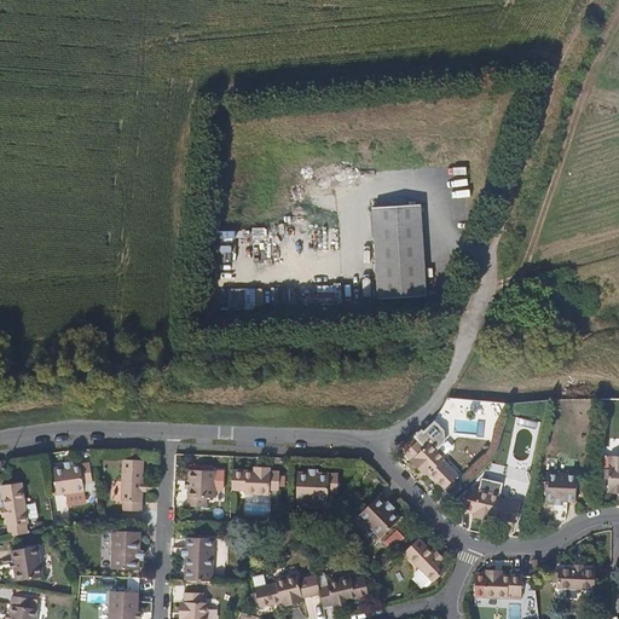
[(428,298),(424,198),(374,201),(377,300),(428,298)]
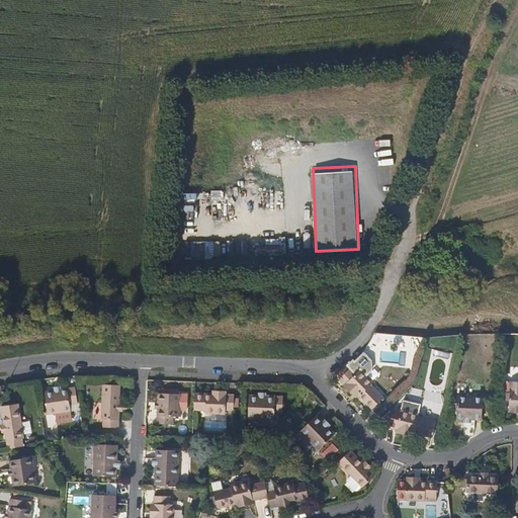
[(370,363),(363,356),(354,366),(352,364),(347,368),(346,367),(344,365),(333,377),(341,385),(343,383),(355,396),(369,409),(381,397),(368,383),(370,381),(366,378),(370,373),(370,363)]
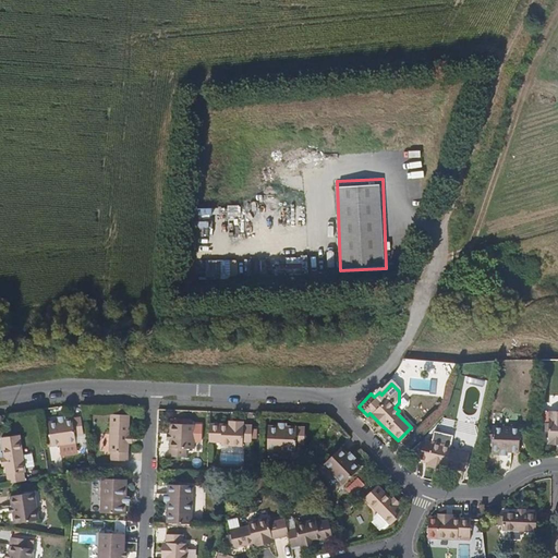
[(557,408),(546,408),(546,419),(545,428),(545,436),(557,436),(557,408)]
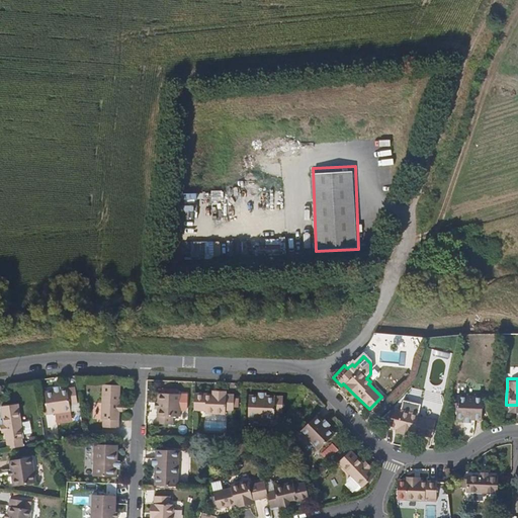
[(119,384),(101,383),(100,418),(102,418),(102,426),(117,427),(118,411),(118,404),(119,384)]
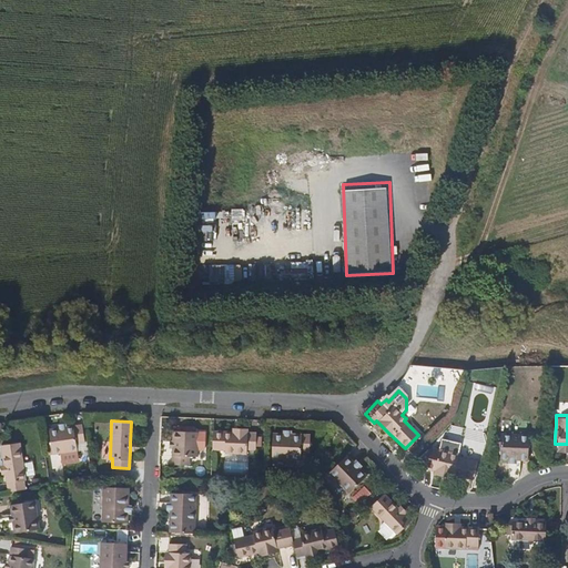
[(389,434),(376,421),(374,423),(387,436),(389,434)]
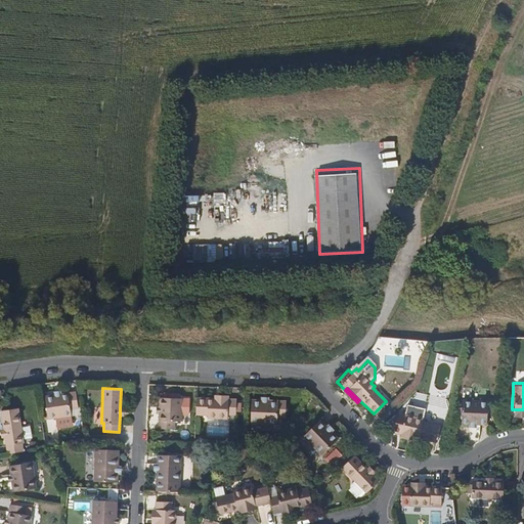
[(79,417),(75,393),(60,395),(53,396),(44,398),(46,407),(47,417),(48,421),(79,417)]
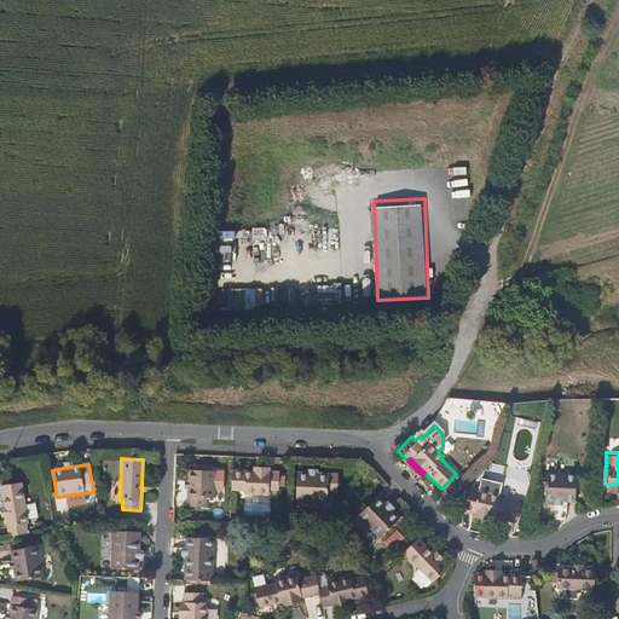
[(215,469),(189,468),(189,478),(189,487),(187,504),(206,505),(207,495),(214,496),(215,469)]
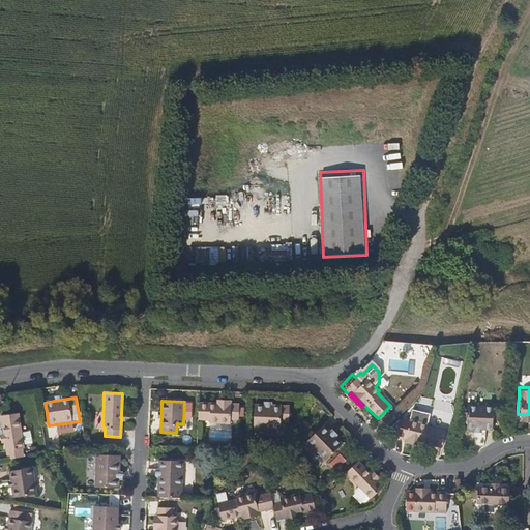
[(217,403),(199,402),(198,419),(209,419),(209,423),(230,423),(230,419),(238,419),(239,404),(230,403),(217,403)]
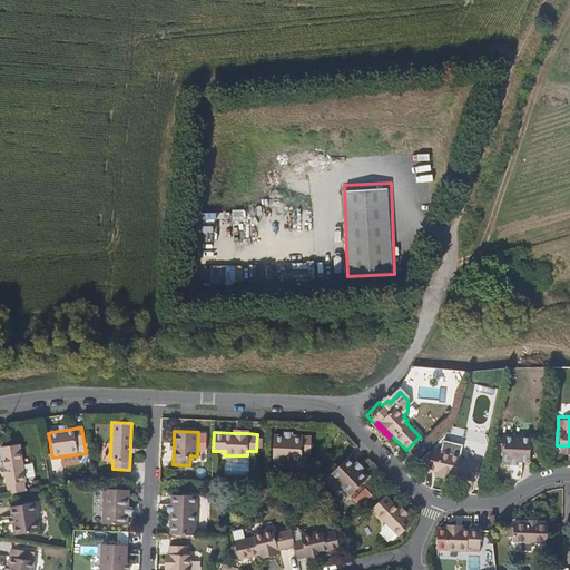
[(286,435),(274,434),(273,460),(301,461),(301,453),(310,453),(311,436),(294,435),(286,435)]
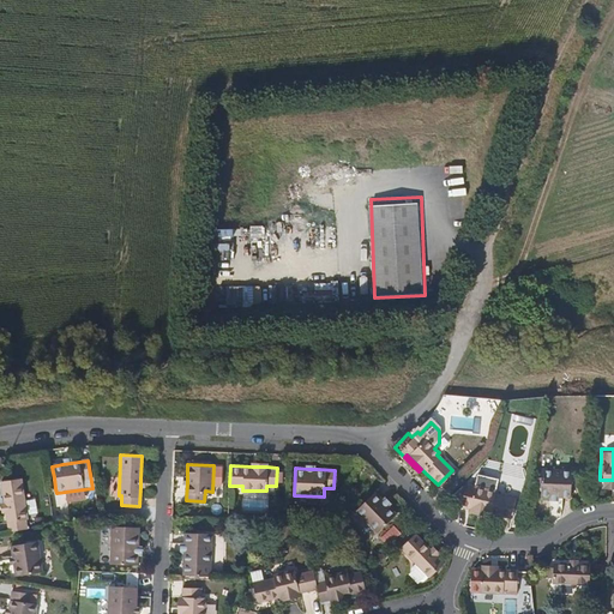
[(571,469),(541,468),(540,477),(540,487),(540,495),(548,497),(557,497),(570,497),(571,469)]
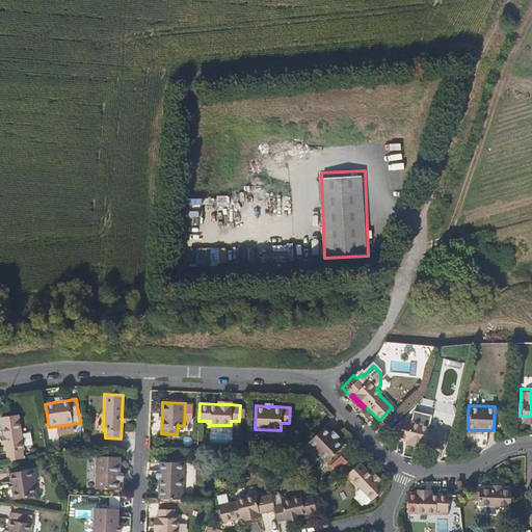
[(24,447),(19,414),(1,417),(4,434),(5,442),(8,460),(24,458),(23,447),(24,447)]
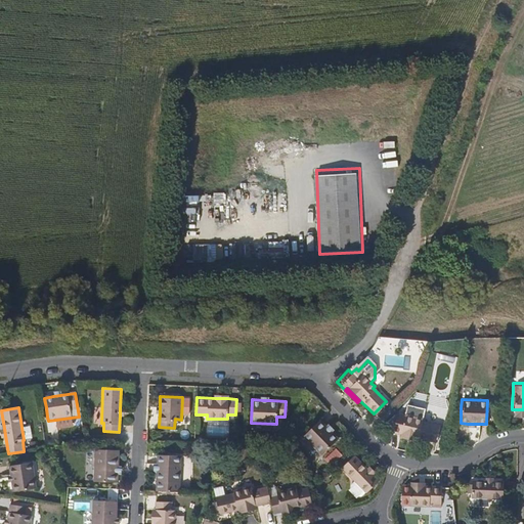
[(320,420),(314,413),(297,430),(315,448),(333,432),(325,425),(320,420)]
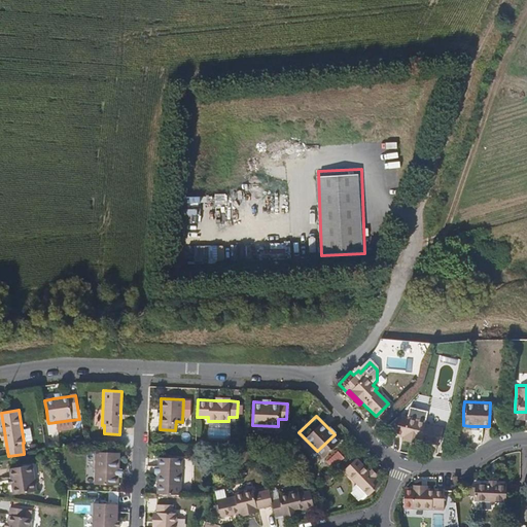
[(424,420),(407,416),(406,420),(397,419),(394,434),(402,436),(418,440),(438,445),(442,427),(424,423),(424,420)]
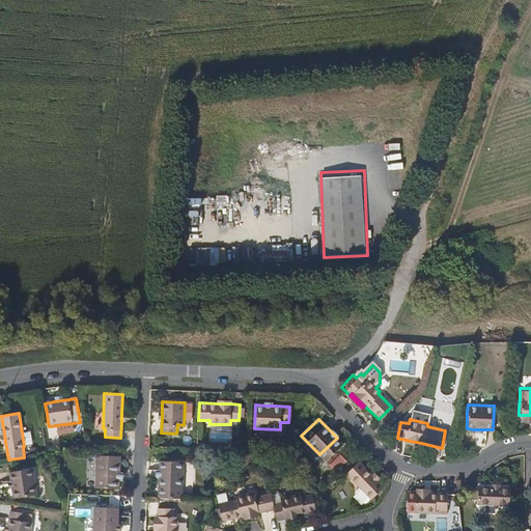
[(335,471),(347,460),(341,453),(329,463),(335,471)]
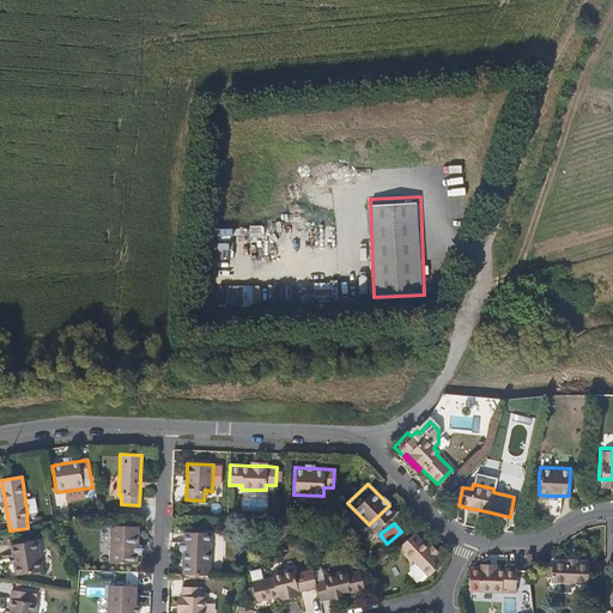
[(139,525),(111,525),(110,560),(138,562),(138,553),(139,544),(139,525)]
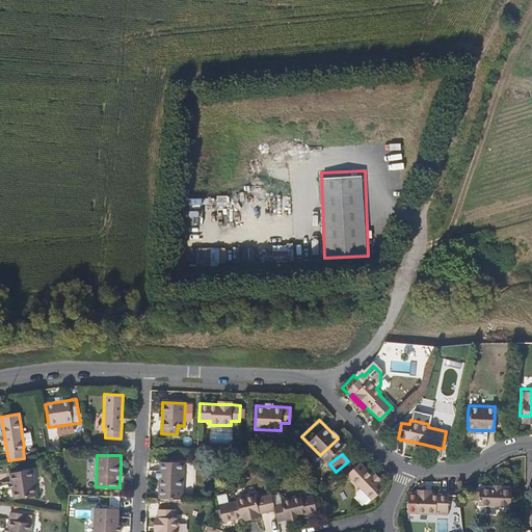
[(183,460),(159,459),(159,469),(159,476),(158,486),(182,487),(183,460)]
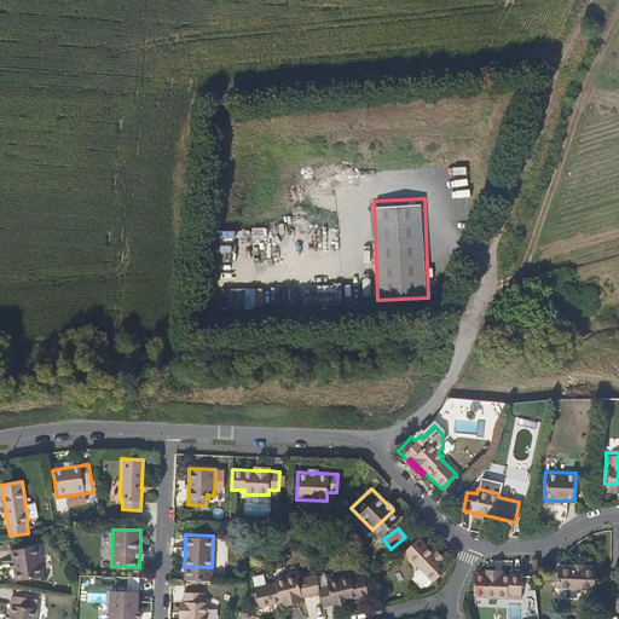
[(433,553),(420,537),(403,550),(417,567),(429,582),(431,582),(446,567),(439,559),(433,553)]
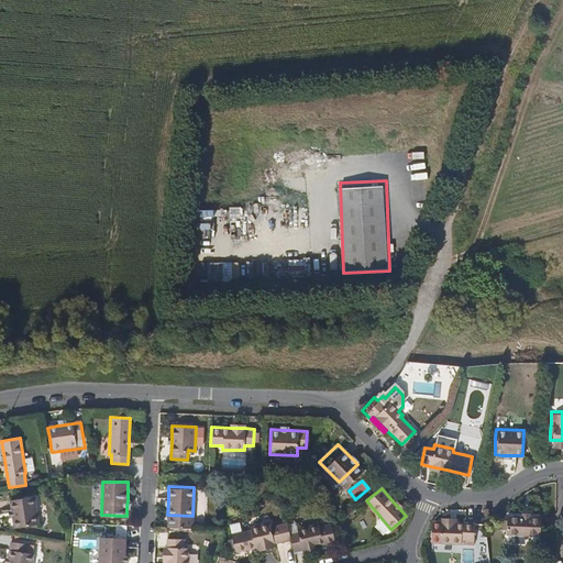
[(40,523),(35,495),(10,498),(12,508),(13,517),(14,527),(40,523)]
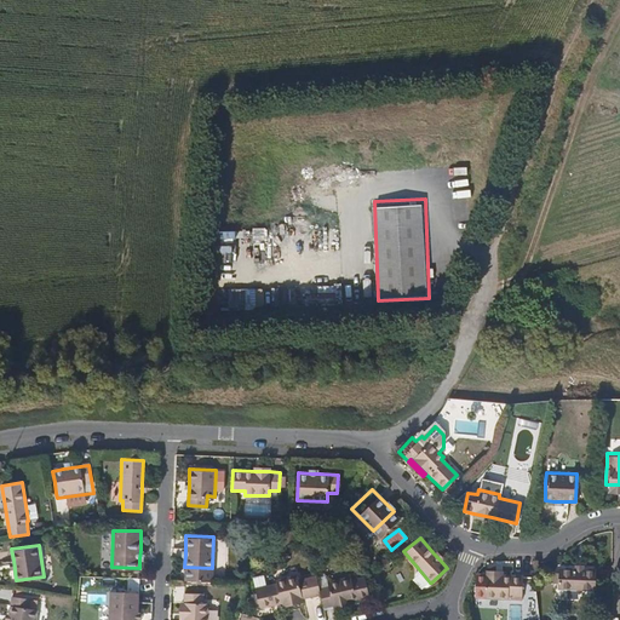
[(595,580),(595,558),(580,560),(573,560),(557,560),(557,566),(557,577),(557,581),(595,580)]
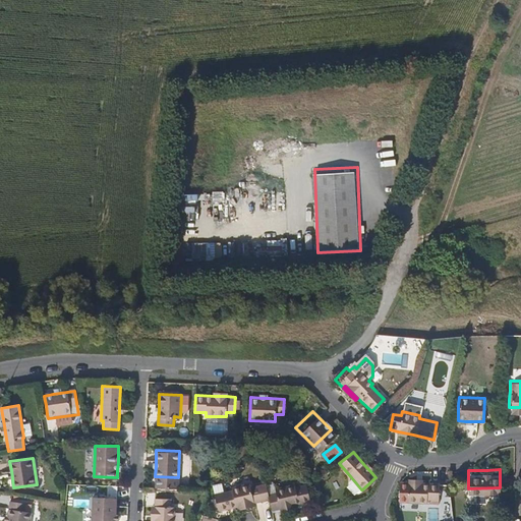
[(361,489),(351,477),(347,481),(347,484),(354,493),(357,493),(361,489)]
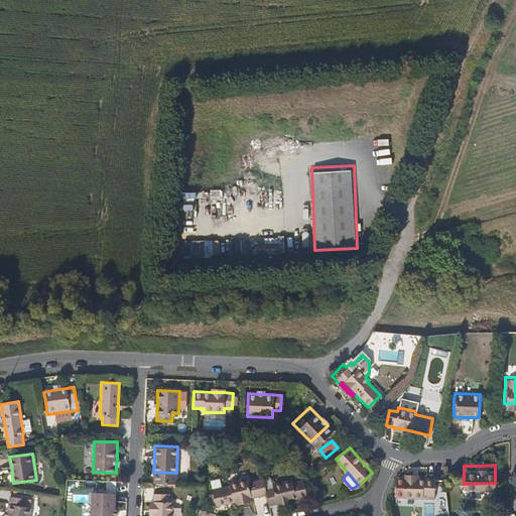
[(251,498),(266,494),(265,489),(263,478),(247,482),(245,477),(229,481),(229,484),(212,489),(214,495),(216,503),(217,507),(236,502),(251,498)]
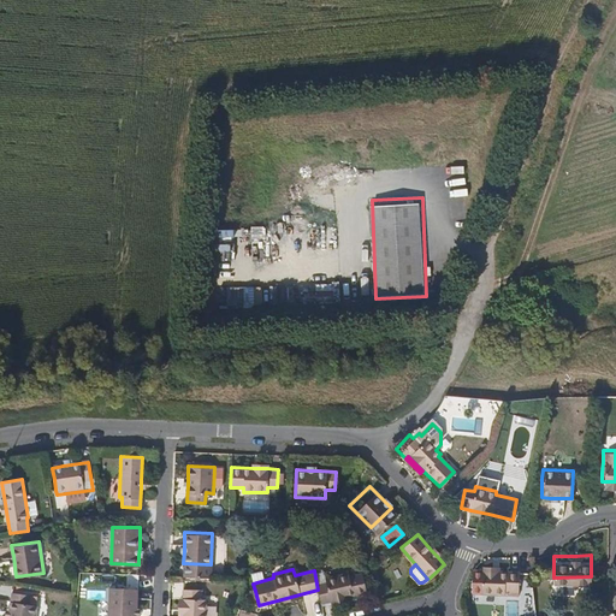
[(326,581),(317,584),(318,590),(321,603),(331,600),(345,597),(366,591),(361,570),(349,574),(348,570),(325,576),(326,581)]
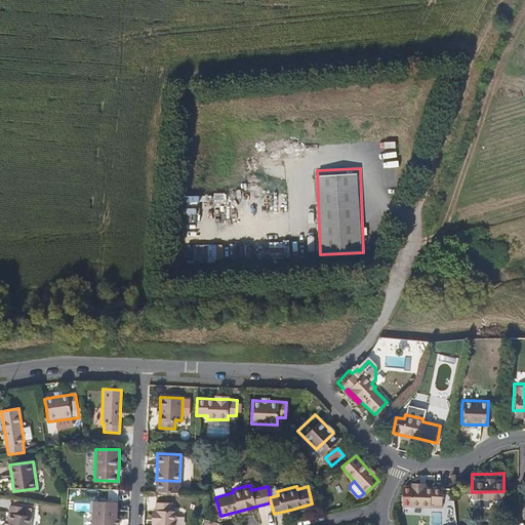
[(108,500),(94,500),(92,524),(116,524),(117,524),(117,516),(118,489),(108,488),(108,500)]
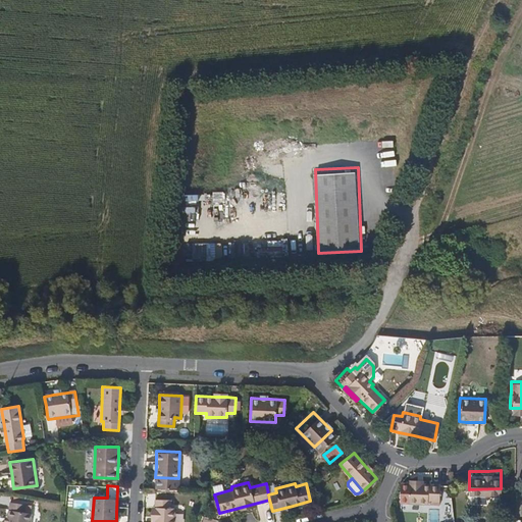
[(437,509),(439,490),(423,488),(410,487),(409,493),(408,503),(407,508),(426,510),(426,508),(437,509)]
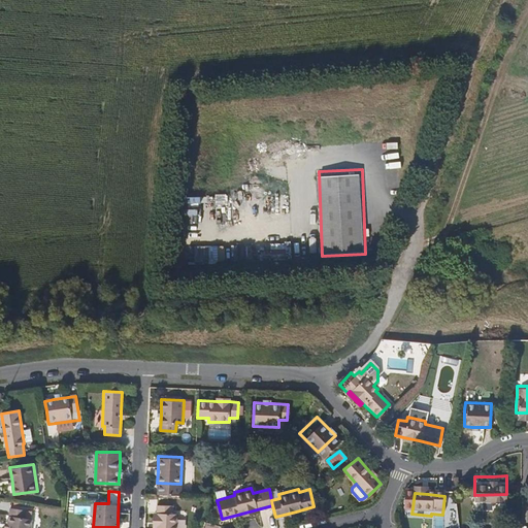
[(173,505),(157,505),(156,513),(156,526),(155,527),(174,527),(175,513),(172,513),(173,505)]
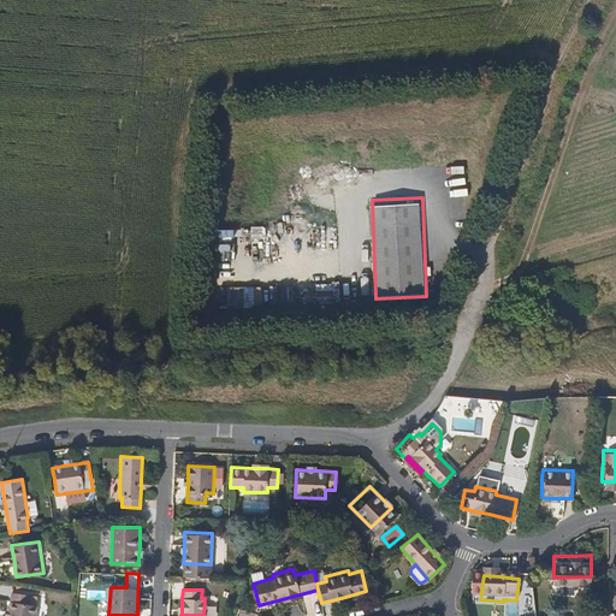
[(33,594),(12,592),(10,609),(9,615),(37,615),(40,605),(31,604),(33,594)]
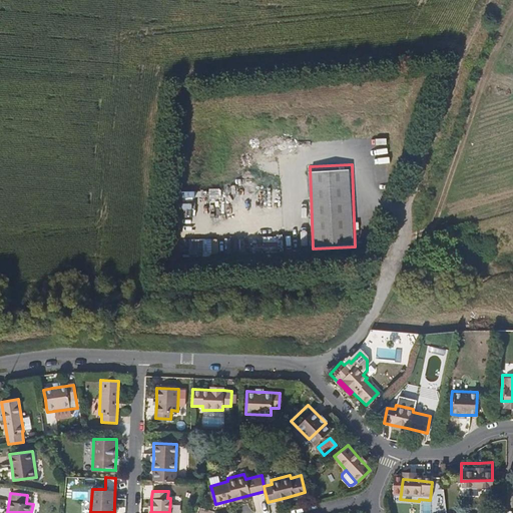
[(268,512),(264,493),(251,495),(253,512),(268,512)]
